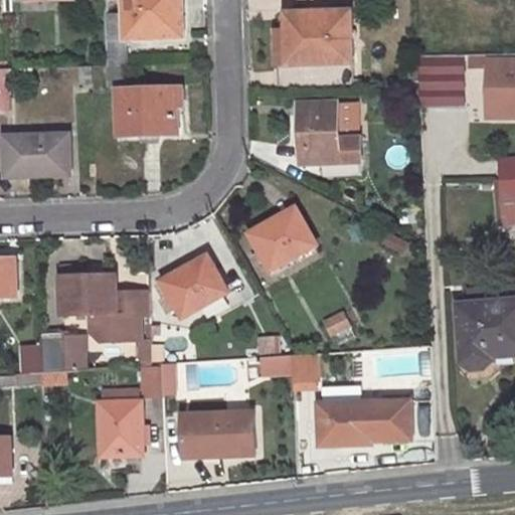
[(123,66),(122,47),(128,46),(127,41),(185,39),(183,0),(123,0),(124,14),(105,15),(107,66),(123,66)]
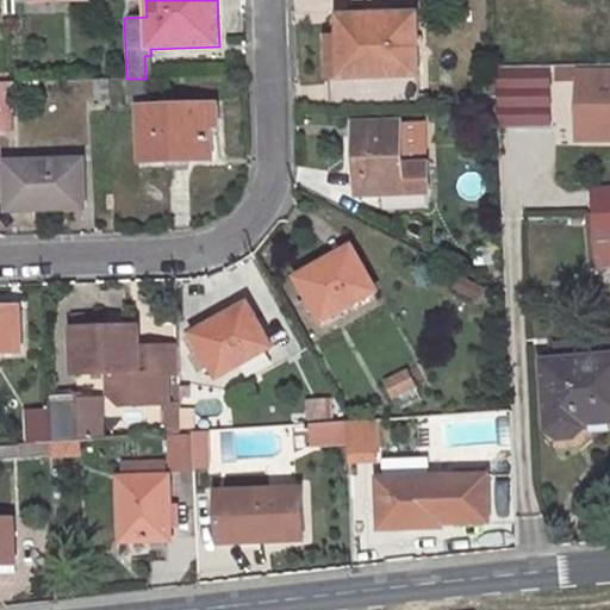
[(416,16),(331,17),(334,107),(419,105),(418,97),(416,16)]
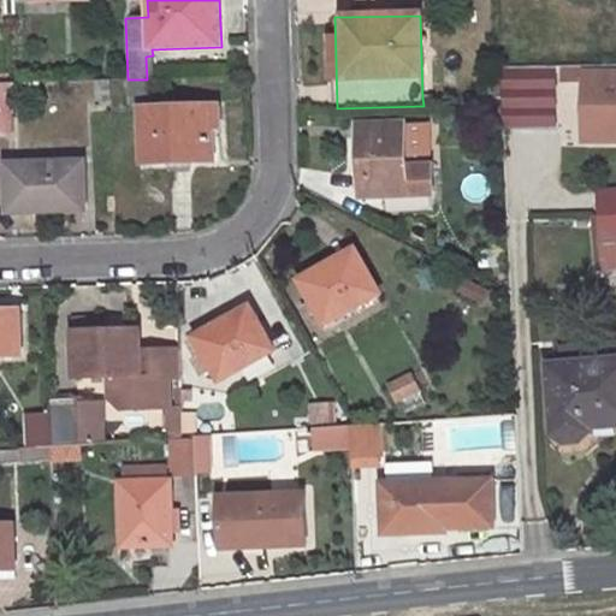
[(504,128),(560,126),(560,67),(504,69),(504,128)]
